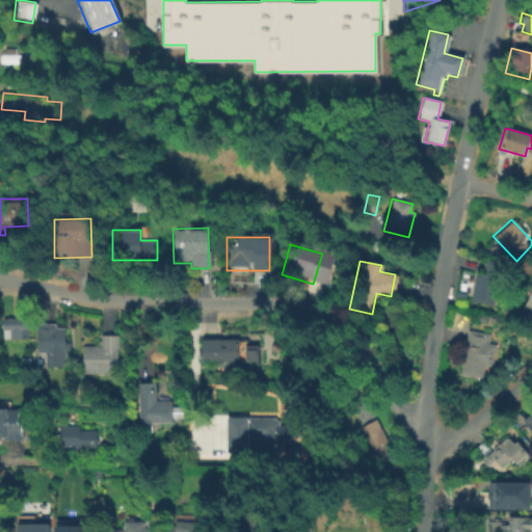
[(470,295),(474,272),(483,274),(485,261),(498,263),(491,299),(470,295)]
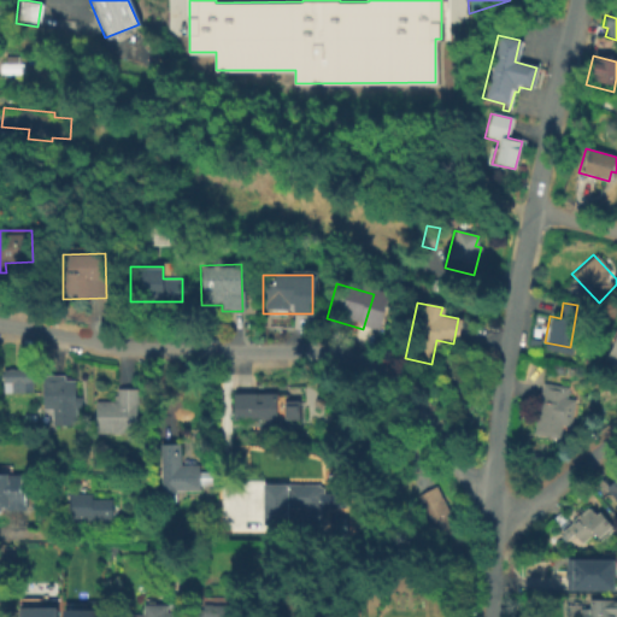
[(616,372),(598,360),(616,330),(616,372)]
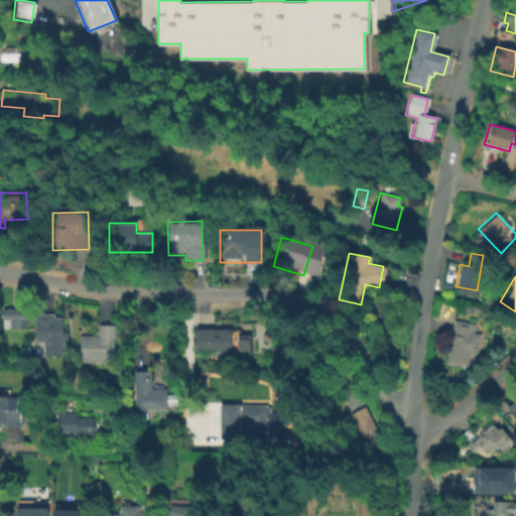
[(23,333),(0,332),(1,309),(24,309),(23,333)]
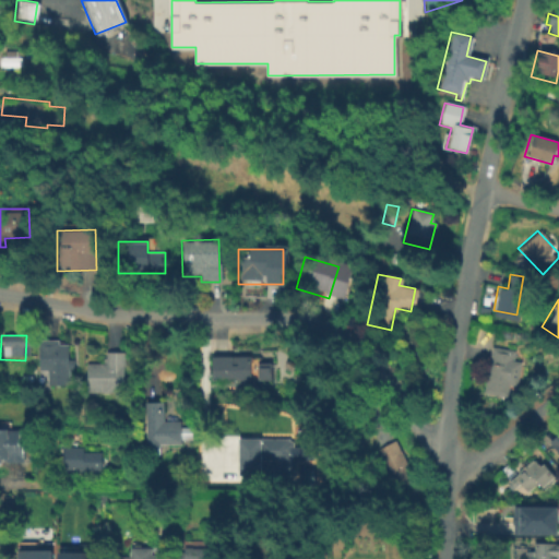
[(47,391),(46,371),(36,371),(35,341),(56,341),(56,345),(67,344),(68,360),(72,360),(72,371),(68,371),(68,390),(47,391)]
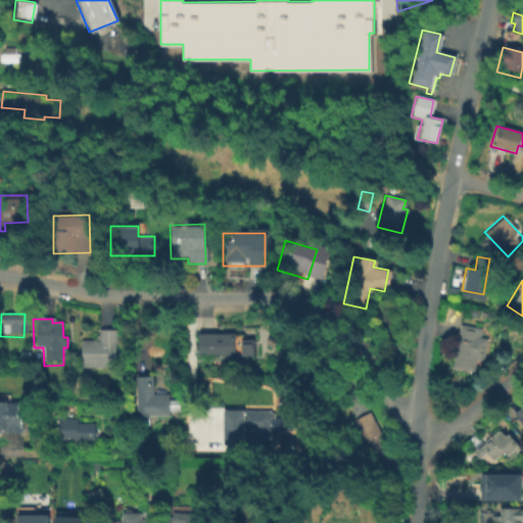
[(450,369),(458,325),(480,329),(478,340),(486,341),(482,367),(475,365),(474,373),(450,369)]
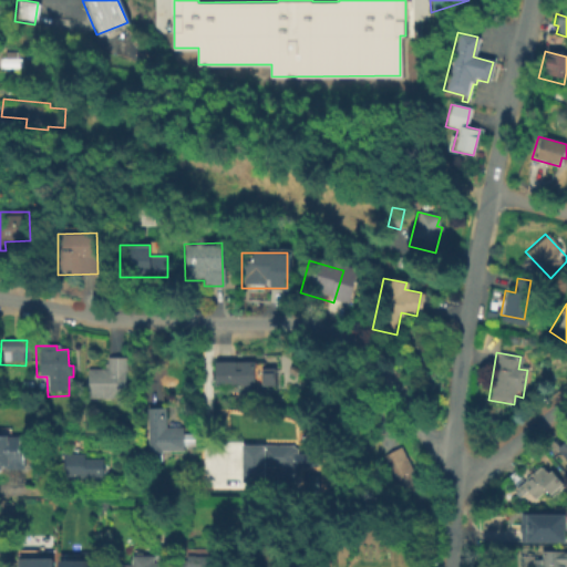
[(125,409),(115,409),(115,400),(86,400),(86,370),(102,370),(103,364),(107,364),(107,358),(125,358),(125,409)]
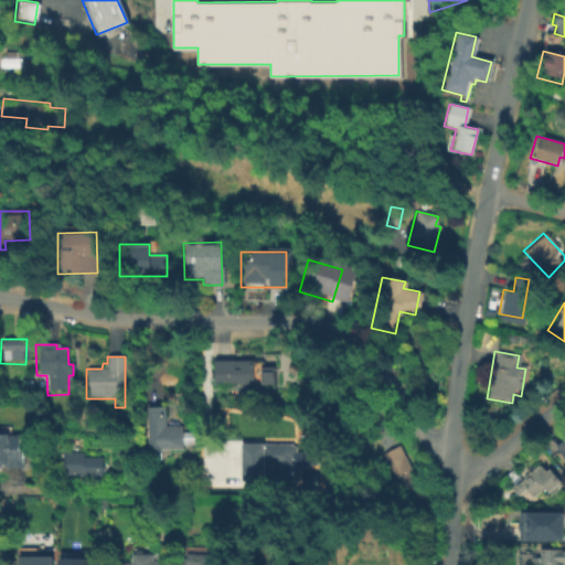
[(274,384),(213,385),(213,361),(259,361),(259,368),(274,368),(274,384)]
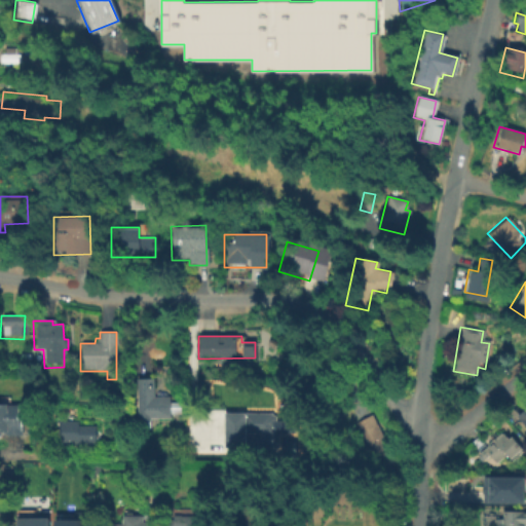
[(168,418),(148,418),(148,423),(135,423),(135,379),(151,379),(151,397),(168,397),(168,418)]
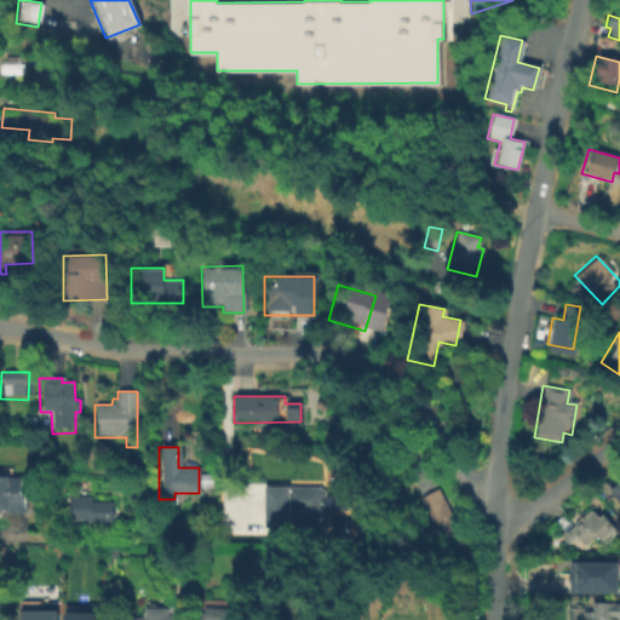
[(26,514),(0,514),(0,477),(17,477),(17,484),(24,484),(26,514)]
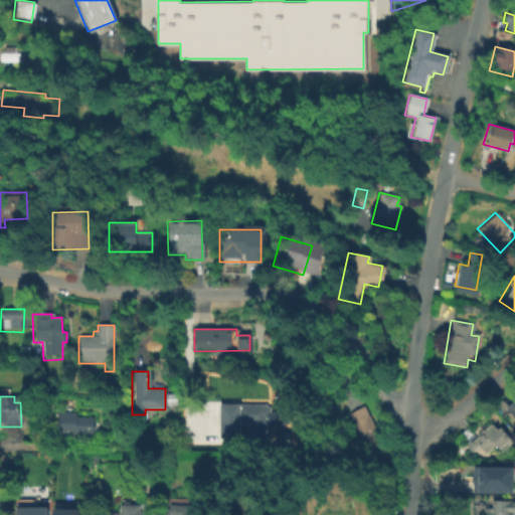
[(514,421),(504,408),(514,398),(514,421)]
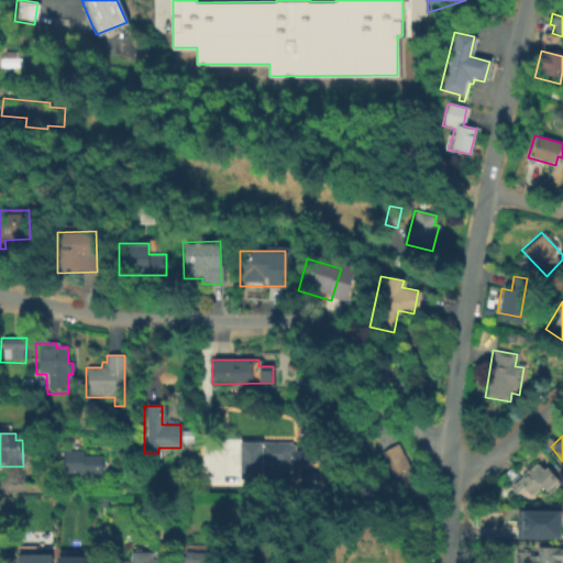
[(239,473),(239,442),(291,442),(291,466),(261,466),(261,473),(239,473)]
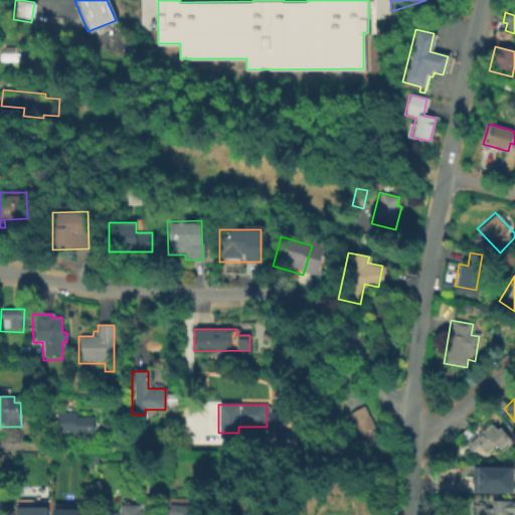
[(363,451),(346,416),(364,407),(381,442),(363,451)]
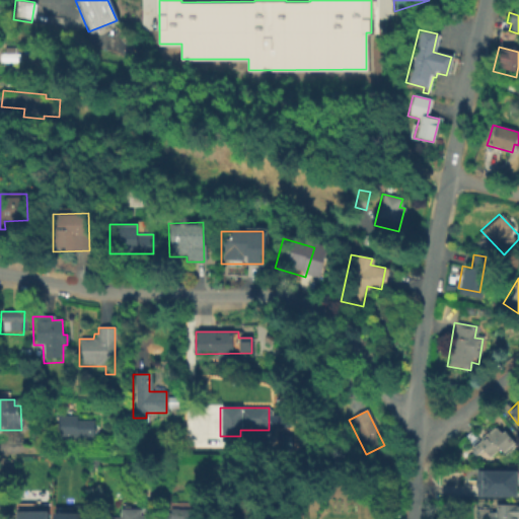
[(93,440),(75,440),(75,445),(55,445),(55,416),(75,416),(75,422),(93,422),(93,440)]
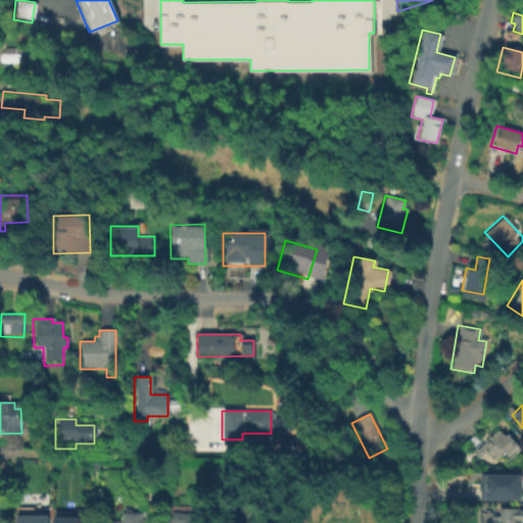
[(473,448),(496,430),(502,436),(508,432),(520,448),(495,467),(485,455),(480,459),(473,448)]
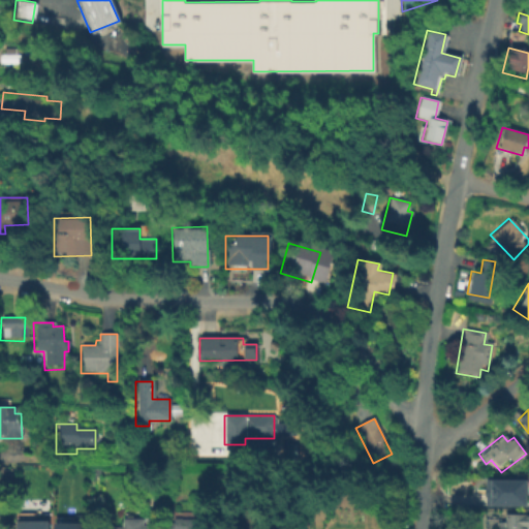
[(0,479),(10,479),(10,494),(0,494),(0,479)]
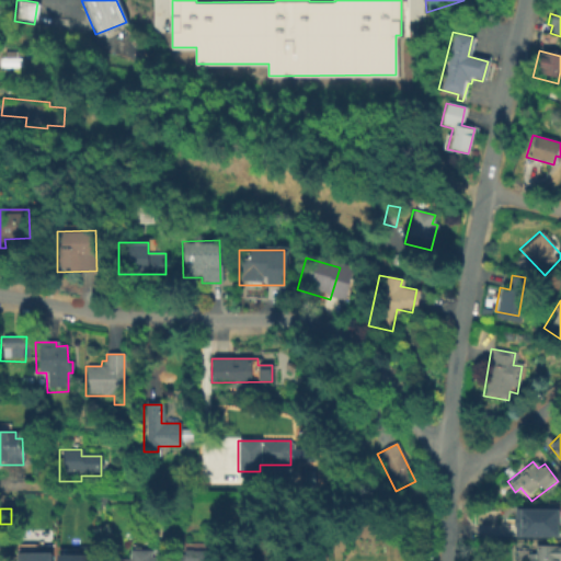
[(560,537),(560,508),(517,508),(517,536),(560,537)]
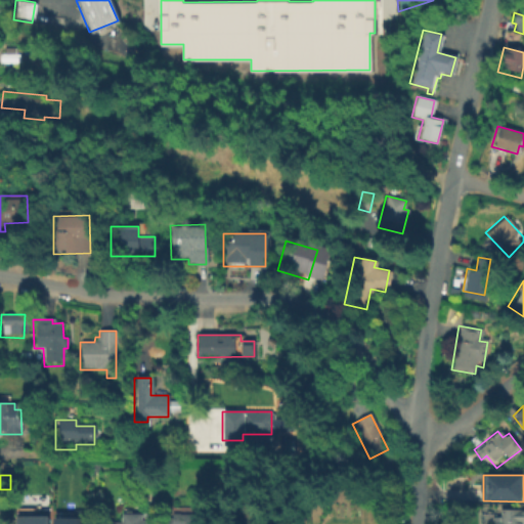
[(491,523),(492,518),(498,518),(499,511),(523,511),(523,523),(491,523)]
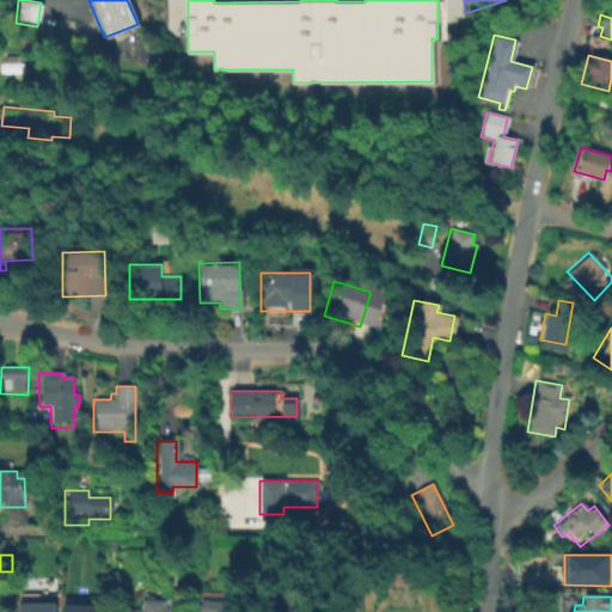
[(179,611),(122,611),(122,610),(139,611),(140,598),(165,599),(165,609),(181,609),(179,611)]
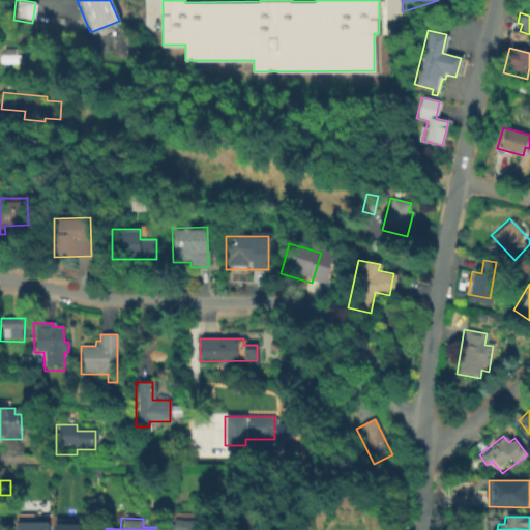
[(163,529),(164,525),(173,525),(173,519),(198,520),(197,529),(163,529)]
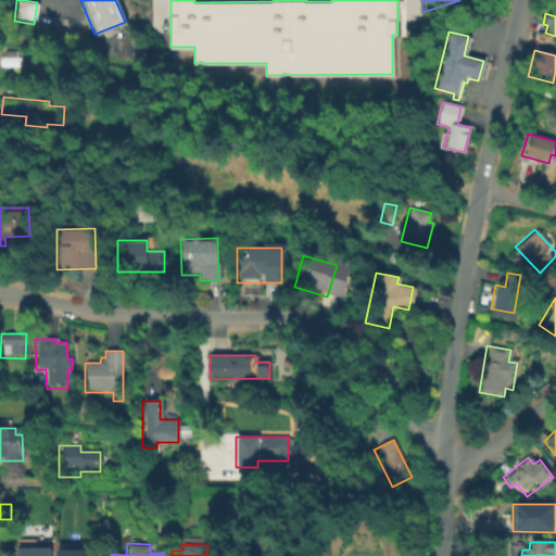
[(50,555),(51,546),(17,546),(17,555),(50,555)]
